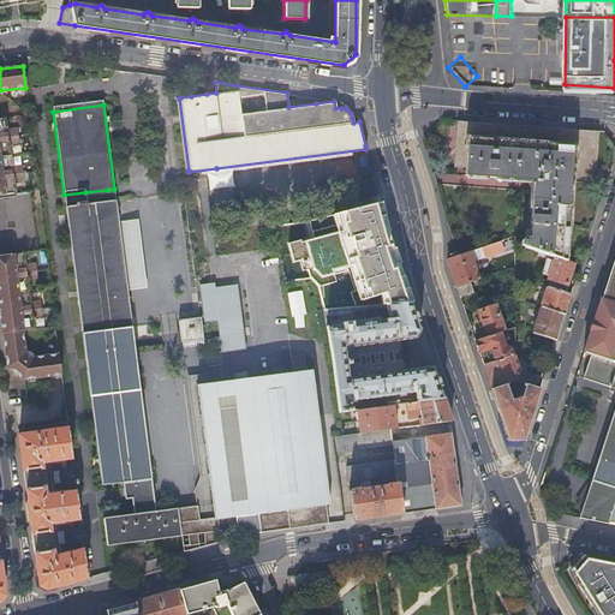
[(0,131),(16,130),(16,129),(6,129),(5,118),(0,118),(0,131)]
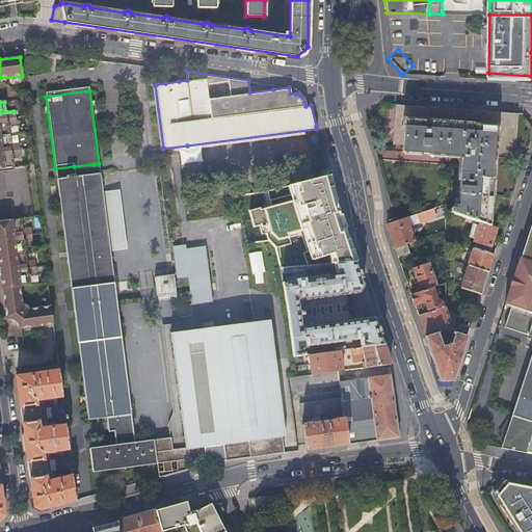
[(479,221),(489,224),(494,153),(509,154),(511,125),(496,125),(497,116),(497,114),(398,107),(397,125),(395,140),(402,140),(401,150),(460,154),(457,205),(452,205),(452,208),(450,208),(450,211),(452,211),(452,213),(479,221)]
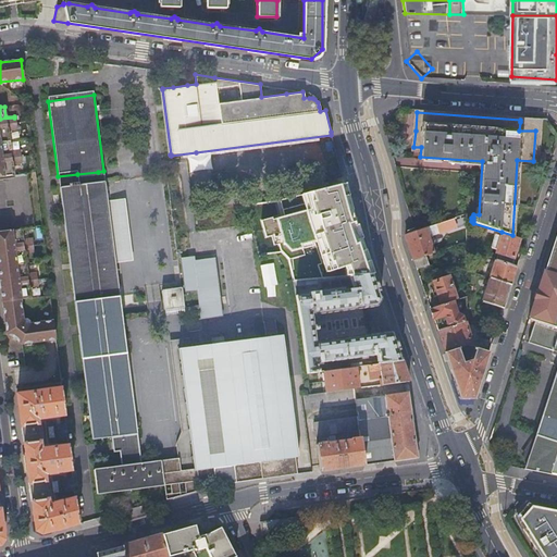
[(14,118),(0,119),(0,150),(10,150),(8,132),(16,131),(14,118)]
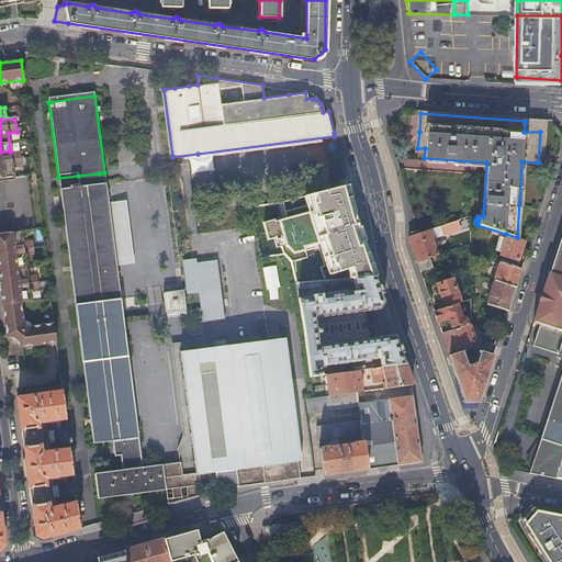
[(540,124),(525,123),(524,132),(540,132),(540,124)]
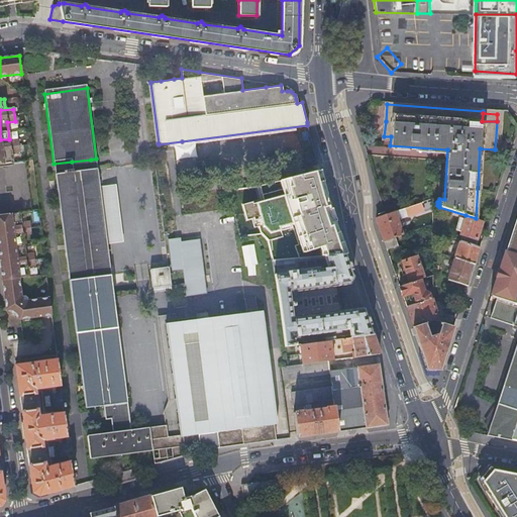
[(9,139),(0,139),(0,164),(12,163),(11,153),(19,152),(17,139),(9,140),(9,139)]
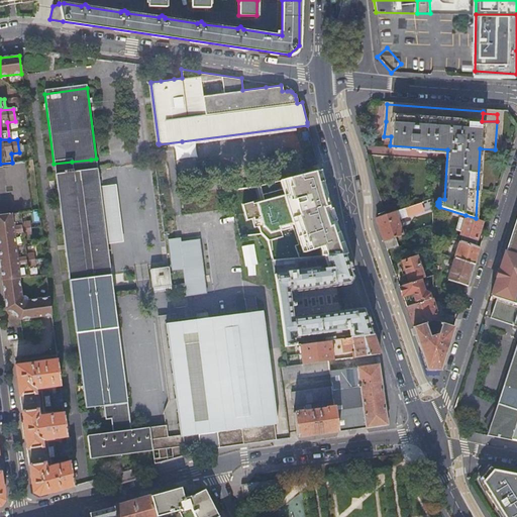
[(72,162),(74,174),(98,171),(96,159),(91,160),(72,162)]
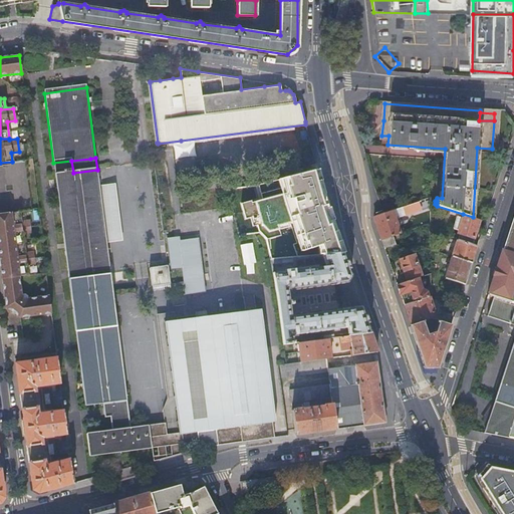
[(13,207),(26,204),(27,193),(24,184),(25,167),(24,163),(18,163),(0,166),(0,197),(2,207),(13,207)]
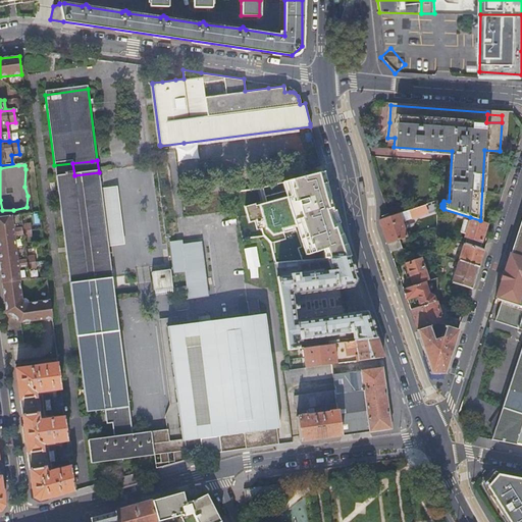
[(86,412),(105,410),(129,407),(126,388),(119,331),(108,248),(101,191),(99,172),(74,175),(56,178),(86,412)]
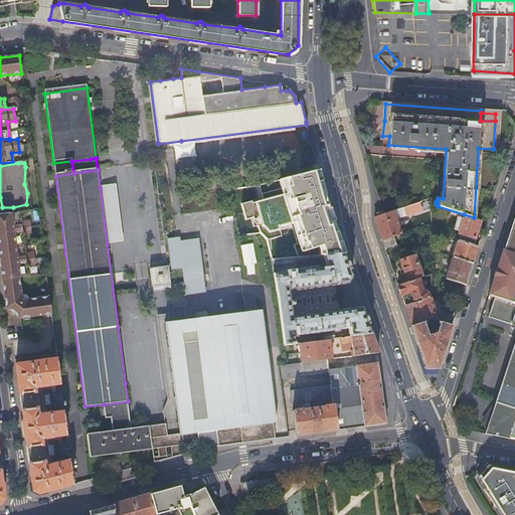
[(125,242),(118,186),(100,188),(107,244),(125,242)]
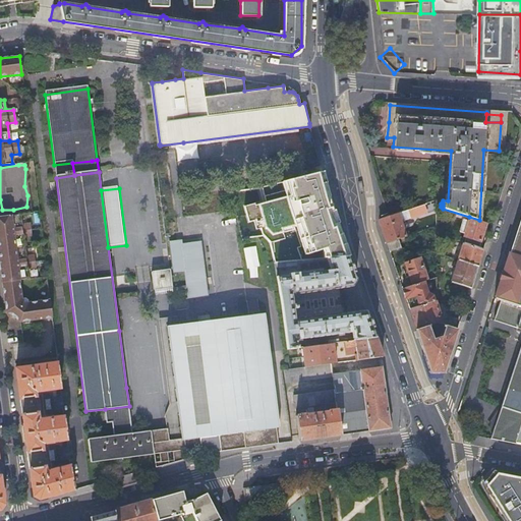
[(269,241),(274,263),(283,262),(282,247),(284,246),(283,241),(297,239),(299,259),(348,255),(327,192),(259,201),(259,208),(246,209),(245,206),(243,206),(244,210),(243,210),(249,236),(263,235),(269,241)]
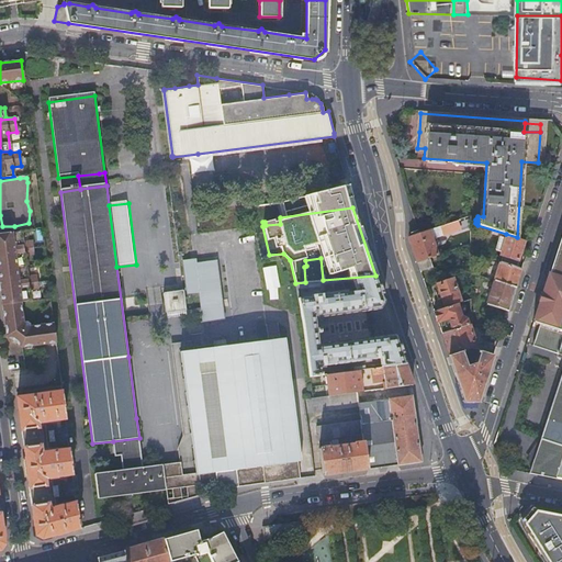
[(416,260),(428,257),(436,255),(430,238),(459,229),(456,220),(418,233),(413,235),(408,236),(416,260)]
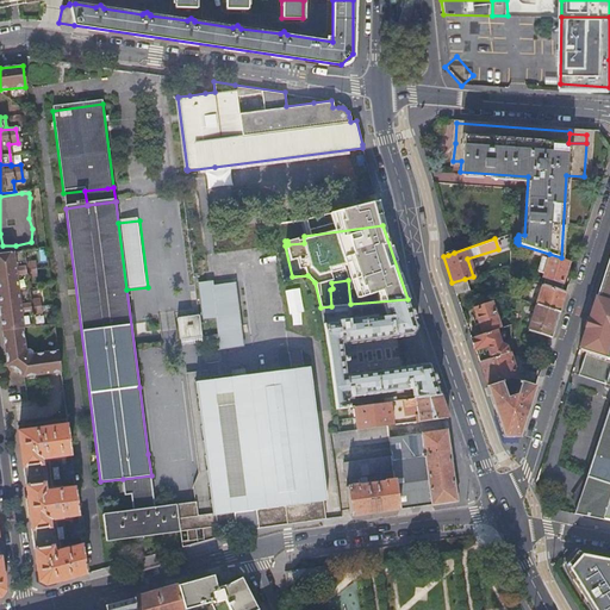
[(609,249),(596,294),(609,299),(609,249)]
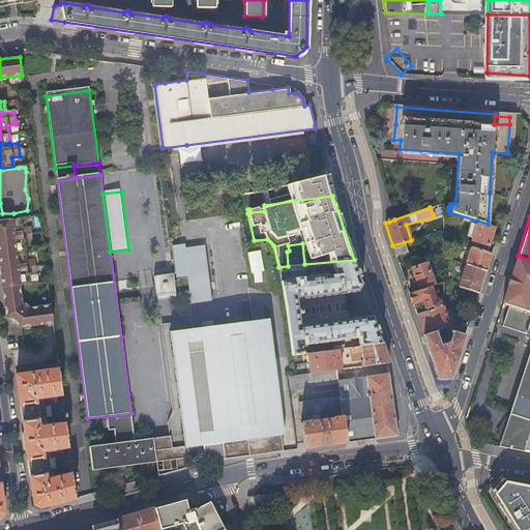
[(0,239),(30,236),(29,227),(21,228),(20,218),(0,221),(0,239)]
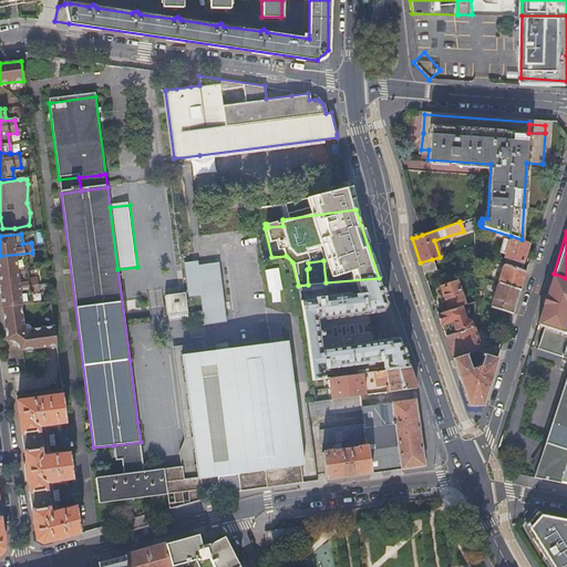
[(505,253),(502,263),(504,263),(521,268),(528,241),(522,239),(511,236),(509,239),(504,237),(500,251),(505,253)]
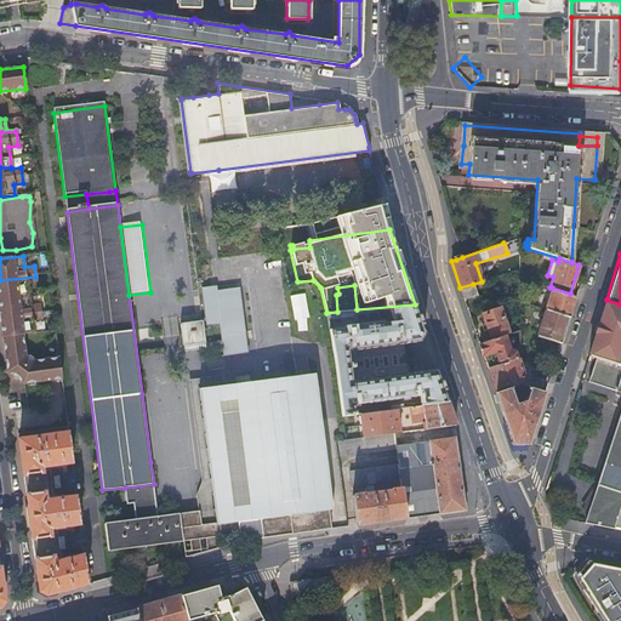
[(0,314),(40,311),(39,306),(29,307),(27,284),(36,283),(35,277),(0,280),(0,314)]
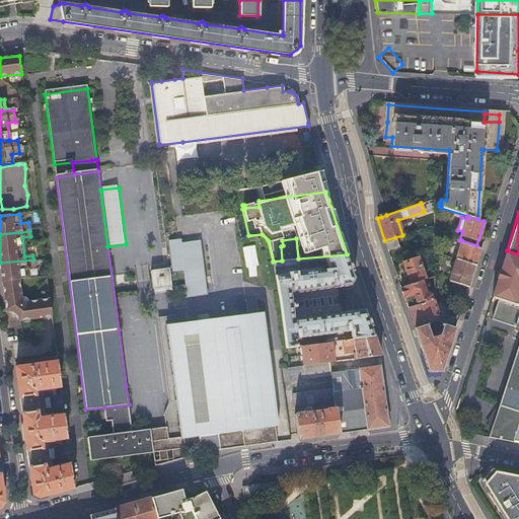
[(171,267),(182,266),(187,292),(206,290),(199,236),(168,240),(171,267)]
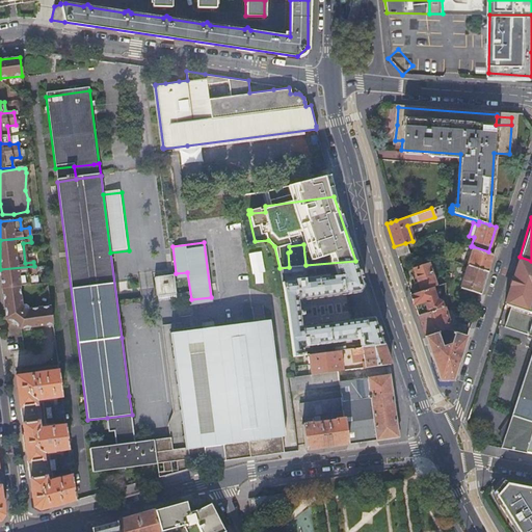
[(394,246),(397,256),(408,253),(405,243),(394,246)]
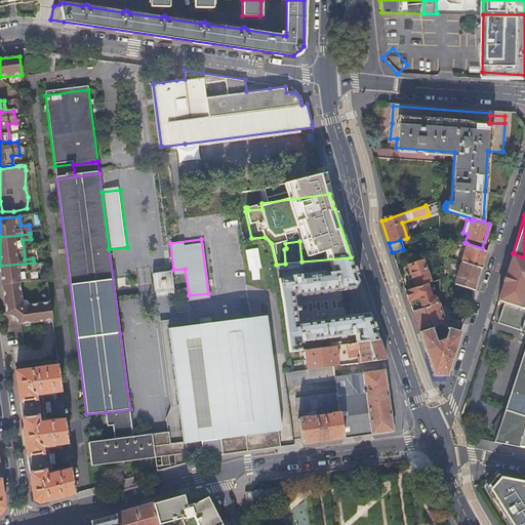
[(460,260),(481,267),(486,250),(482,248),(467,243),(460,260)]
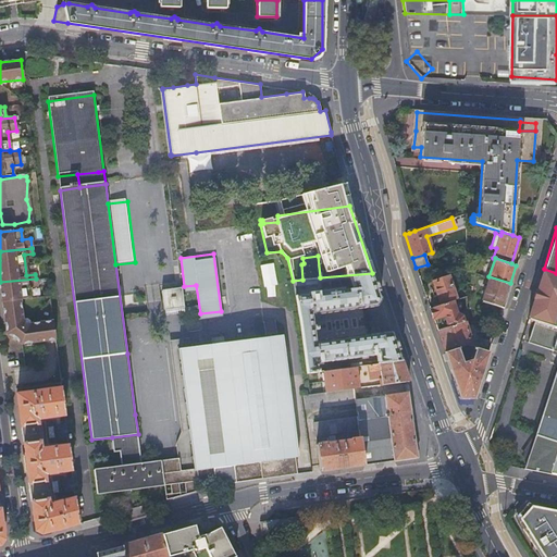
[(556,273),(544,269),(528,317),(534,319),(556,326),(556,273)]
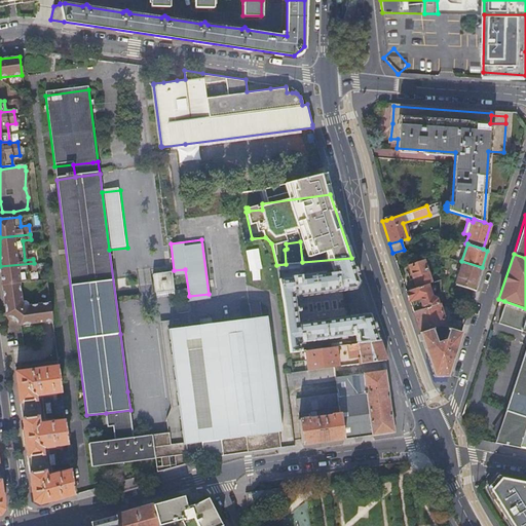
[(284,302),(290,350),(301,349),(300,347),(299,347),(298,341),(355,334),(357,342),(378,339),(369,312),(298,322),(295,296),(355,289),(359,282),(351,258),(302,262),(286,264),(276,265),(277,269),(301,267),(302,277),(278,280),(284,302)]
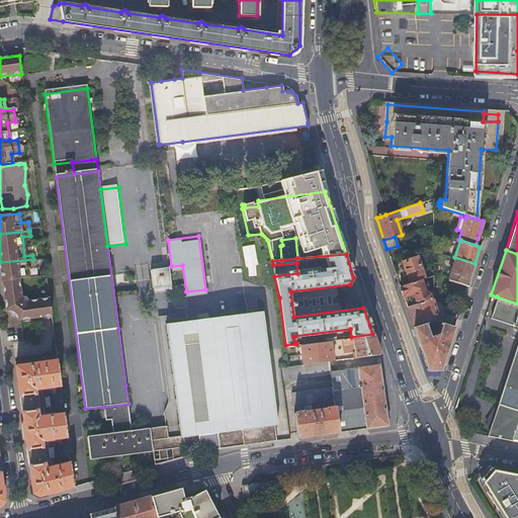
[(409,282),(420,278),(424,277),(417,254),(401,260),(409,282)]
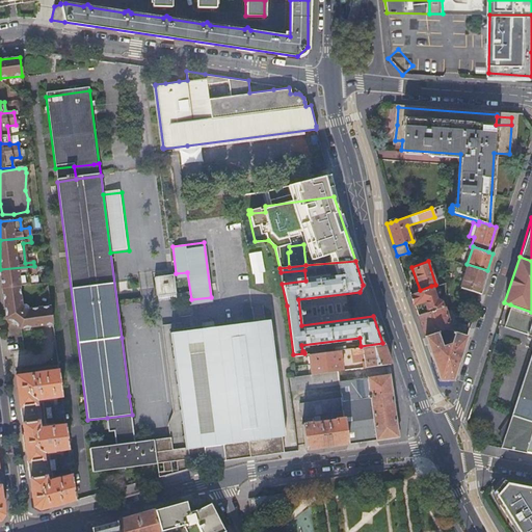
[(478,292),(480,293),(487,270),(467,264),(460,286),(464,288),(478,292)]
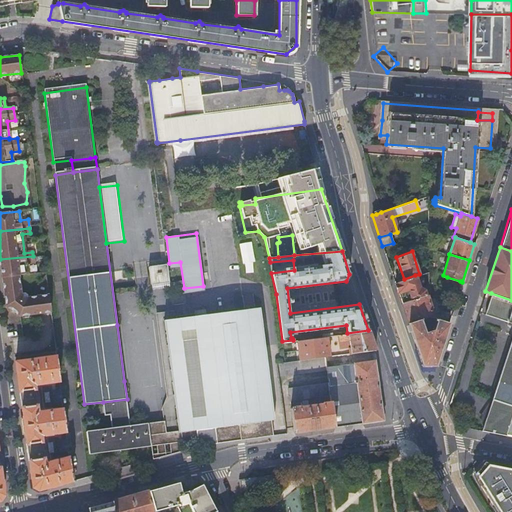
[(0,271),(2,287),(20,285),(19,276),(27,275),(26,266),(34,264),(33,256),(0,259),(0,271)]
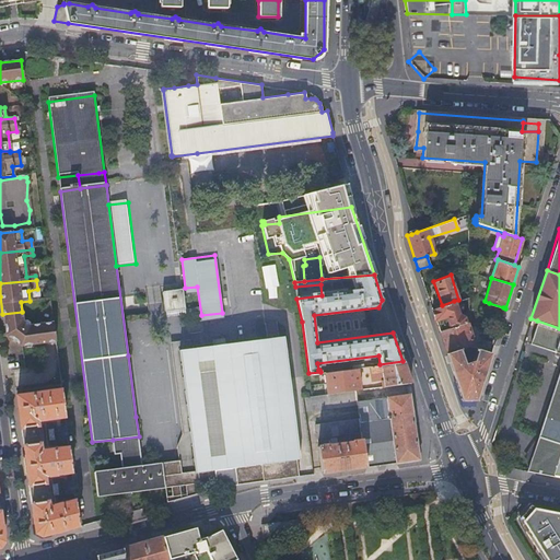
[(185,310),(183,286),(162,288),(165,313),(185,310)]
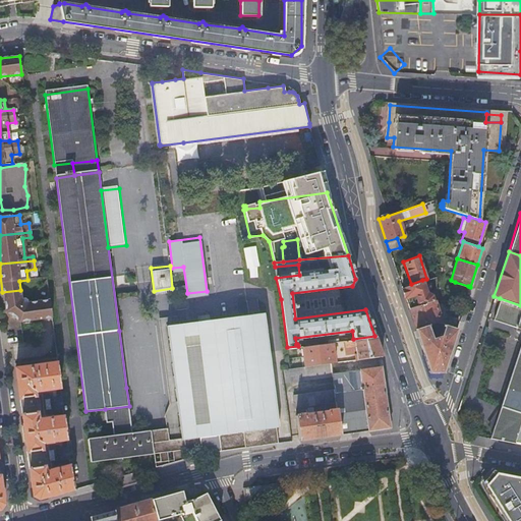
[(401,287),(408,307),(432,299),(431,294),(426,292),(422,280),(411,284),(401,287)]
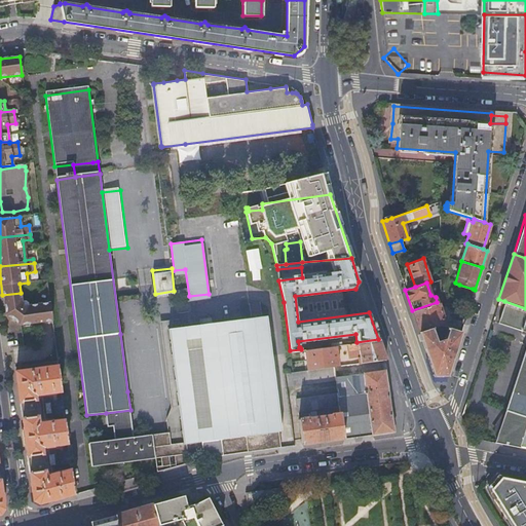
[(470,296),(473,289),(459,285),(456,292),(470,296)]
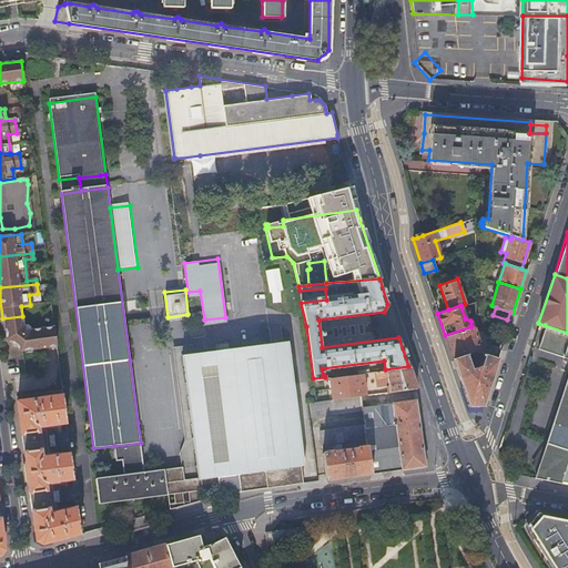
[(20,353),(57,348),(53,328),(29,331),(29,327),(26,326),(23,326),(22,316),(2,318),(6,340),(20,353)]
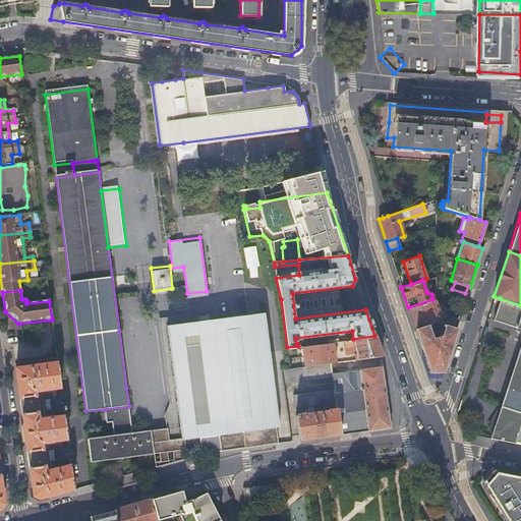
[(520,305),(500,298),(494,319),(516,327),(516,328),(517,328),(517,327),(520,328),(520,343),(509,379),(495,424),(494,424),(489,438),(517,443),(520,443),(520,305)]
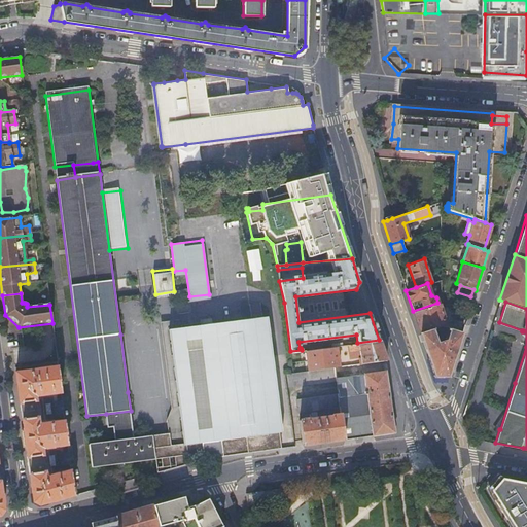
[(448,327),(446,321),(440,303),(437,303),(413,311),(420,331),(432,328),(441,325),(448,327)]
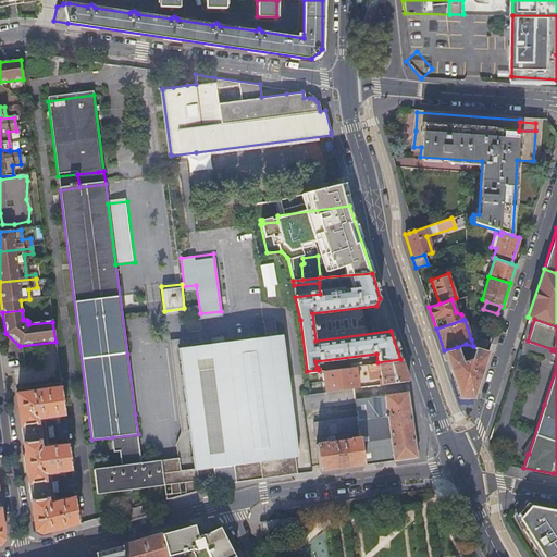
[(282,332),(178,344),(193,471),(198,471),(199,482),(203,482),(215,480),(217,485),(234,481),(236,481),(235,469),(239,469),(239,462),(255,461),(257,479),(298,472),(282,332)]
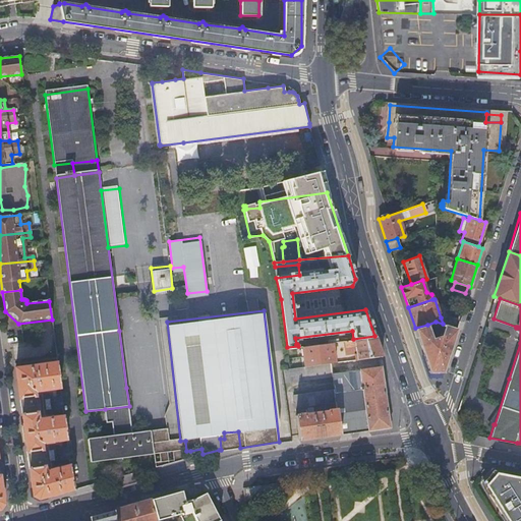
[(443,371),(457,328),(444,324),(441,332),(438,333),(439,335),(431,337),(427,325),(415,328),(429,371),(443,371)]
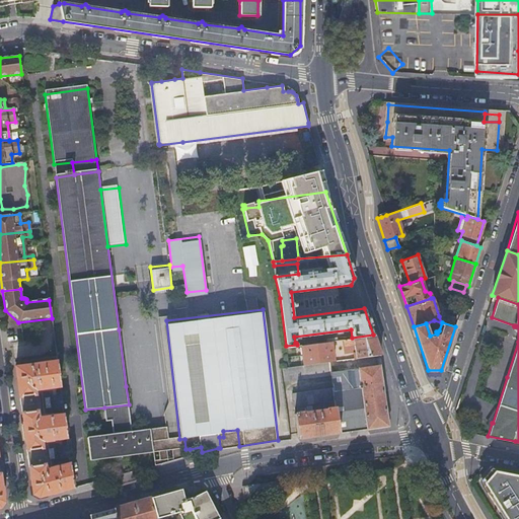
[(144,384),(137,327),(119,329),(126,386),(144,384)]
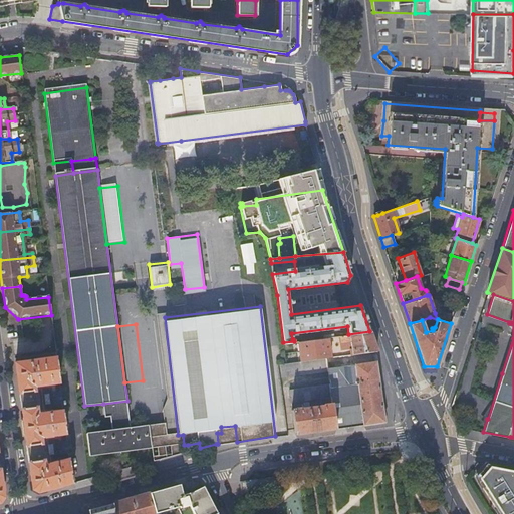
[(352,354),(376,351),(369,331),(348,334),(339,335),(341,348),(351,347),(352,354)]
